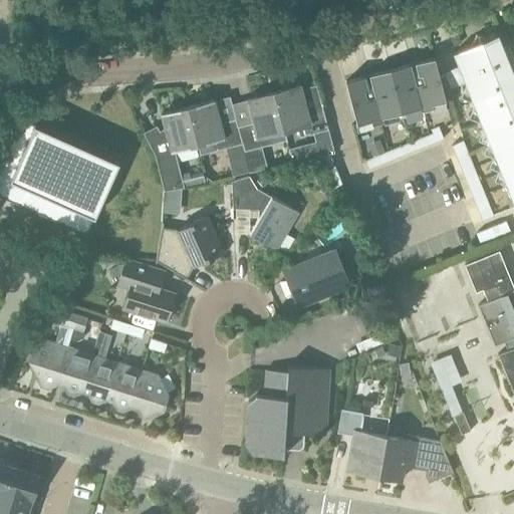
[(460,68),(447,73),(450,81),(463,76),(464,78),(461,85),(469,88),(470,92),(467,99),(472,101),(470,106),(477,109),(478,112),(475,119),(482,122),(484,126),(481,134),(487,136),(489,140),(486,147),(493,150),(494,154),(492,161),(498,163),(500,167),(497,174),(504,177),(505,180),(502,187),(509,190),(513,202),(513,73),(498,34),(486,38),(476,34),(472,44),(454,52),(460,68)]
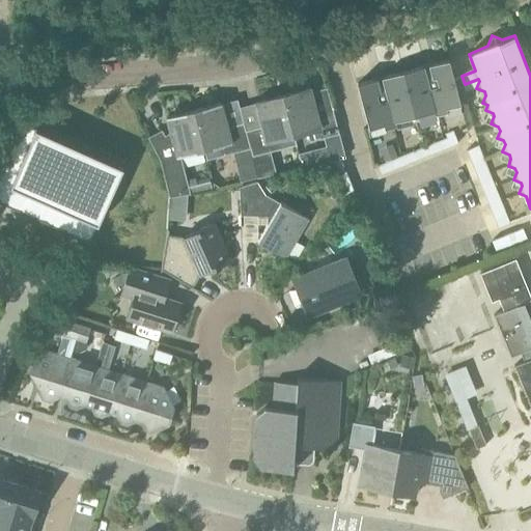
[(449,59),(358,84),(369,128),(384,123),(385,128),(396,124),(395,121),(412,116),(413,120),(419,119),(418,115),(435,110),(436,114),(447,112),(446,107),(460,104),(449,59)]
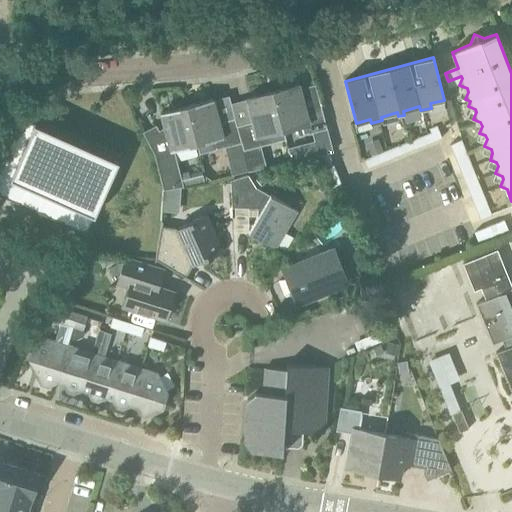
[(299,85),(272,92),(283,130),(296,127),(298,136),(327,129),(320,104),(305,108),(299,85)]
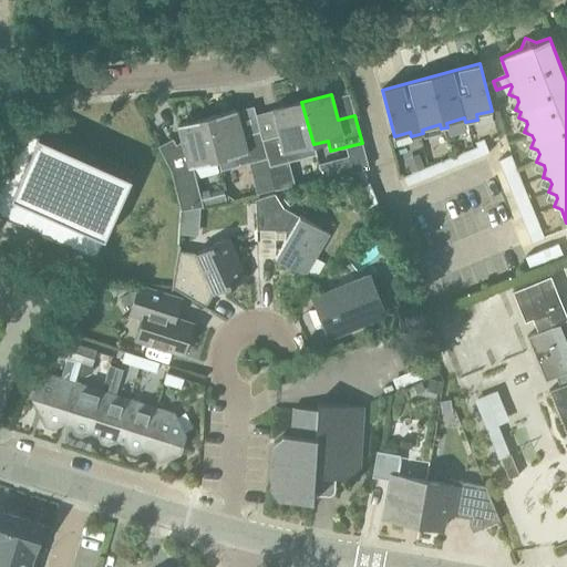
[(279,135),(263,140),(267,158),(269,166),(301,158),(316,155),(313,144),(301,102),(272,109),(279,135)]
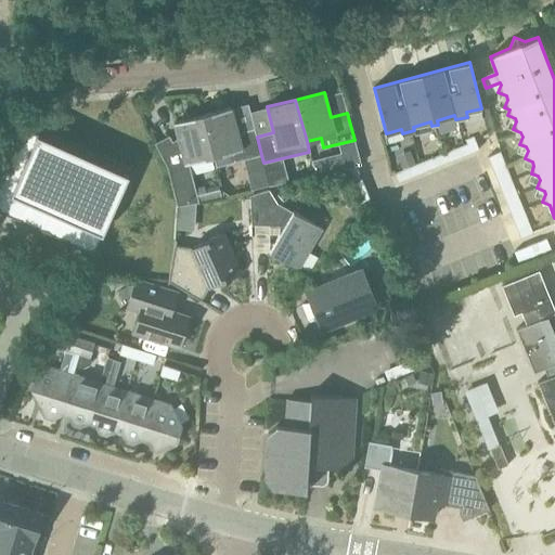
[(231,107),(203,115),(214,156),(216,167),(231,163),(261,155),(257,137),(255,128),(237,132),(231,107)]
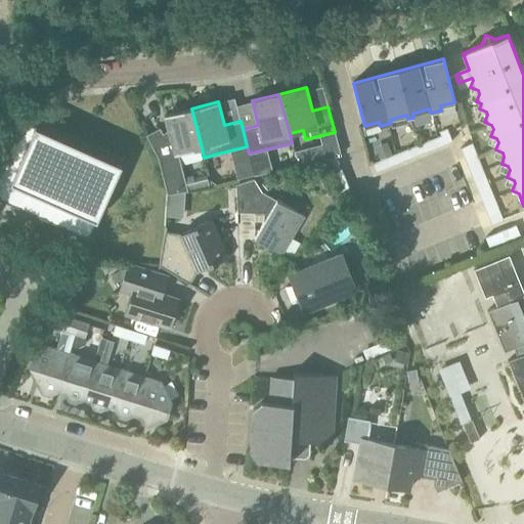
[(202,147),(191,108),(164,116),(169,132),(165,134),(161,127),(147,135),(158,158),(168,197),(188,191),(179,154),(202,147)]
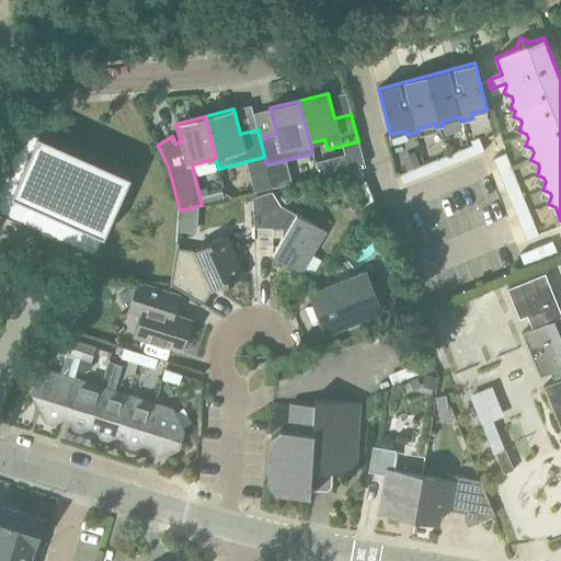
[(12,140),(0,167),(0,214),(50,237),(94,256),(129,176),(25,130),(18,127),(12,140)]
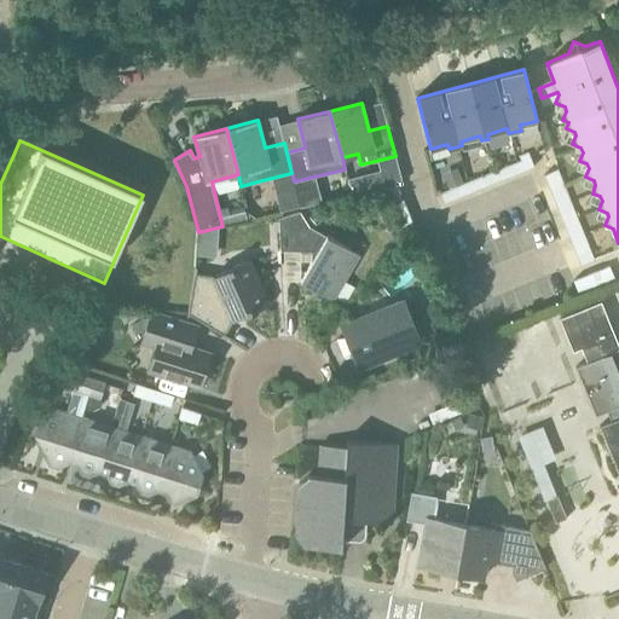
[(521,161),(440,194),(445,203),(534,167),(528,152),(519,156),(521,161)]
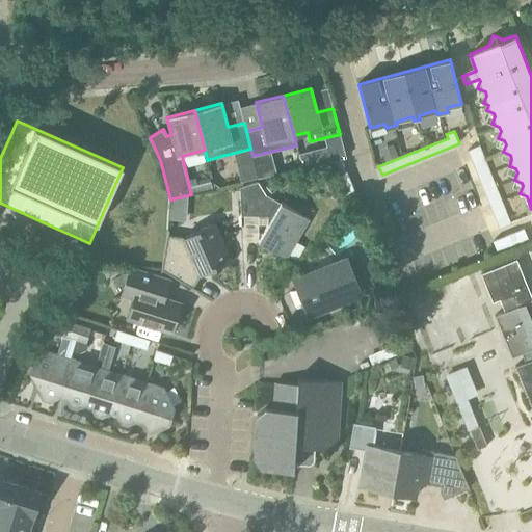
[(510,223),(479,145),(468,151),(499,228),(510,223)]
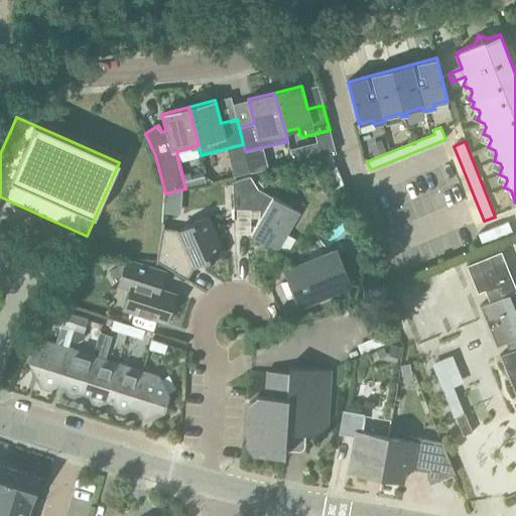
[(332,154),(324,157),(342,204),(350,201),(332,154)]
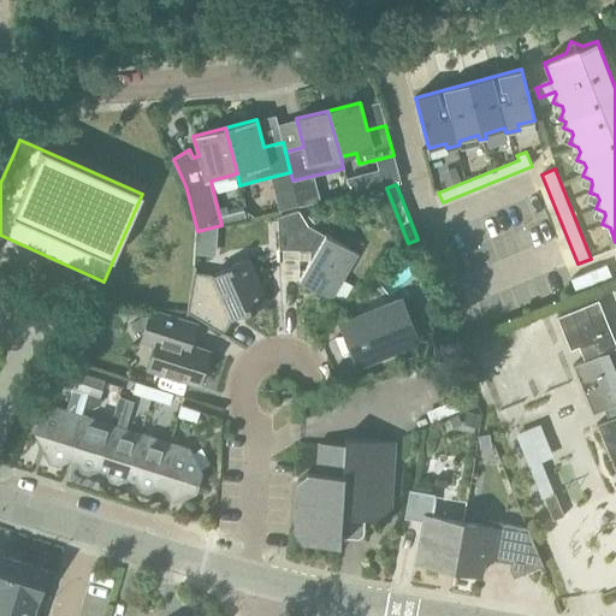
[(308,225),(298,212),(277,217),(279,249),(309,250),(309,261),(298,279),(331,300),(359,254),(325,235),(325,236),(308,225)]
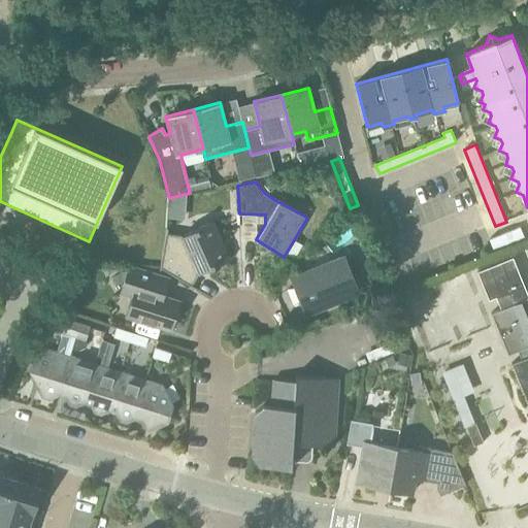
[(168,229),(166,228),(160,267),(195,289),(196,288),(192,286),(199,273),(230,259),(213,222),(182,236),(167,233),(168,229)]
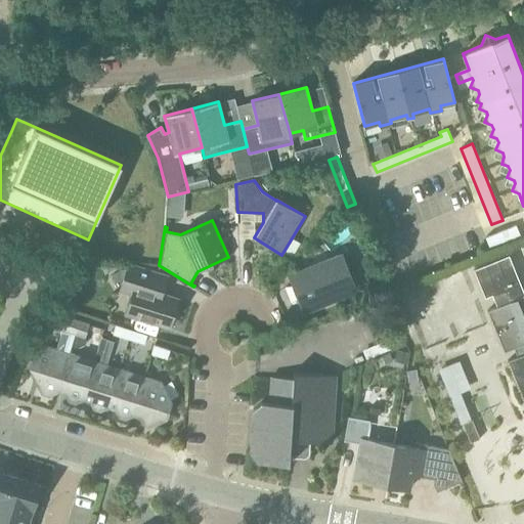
[(520,236),(516,225),(485,237),(489,249),(520,236)]
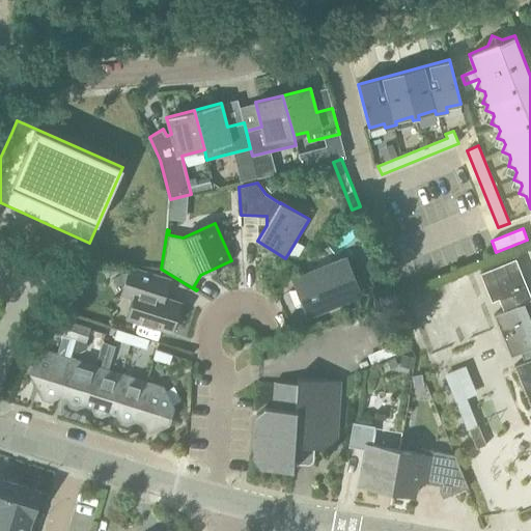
[(345,258),(299,277),(313,313),(360,295),(345,258)]
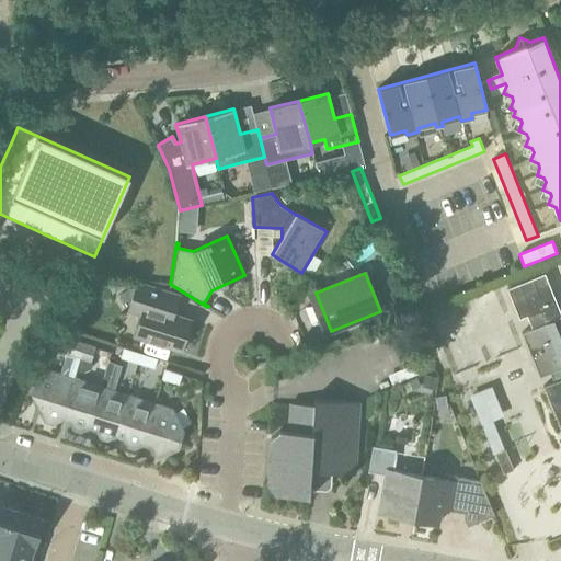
[(560,310),(547,274),(508,289),(521,319),(529,316),(535,330),(523,334),(560,428),(560,310)]
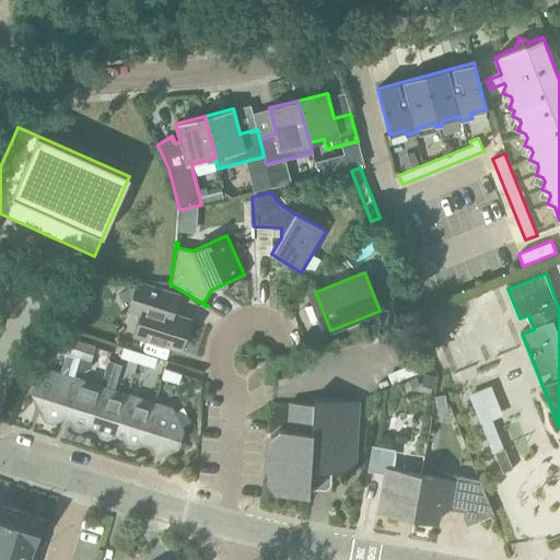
[(131,288),(118,294),(124,303),(132,299),(128,311),(141,315),(147,326),(143,338),(181,350),(182,346),(186,348),(190,333),(186,331),(190,319),(173,314),(178,295),(155,288),(149,291),(136,287),(135,289),(131,288)]
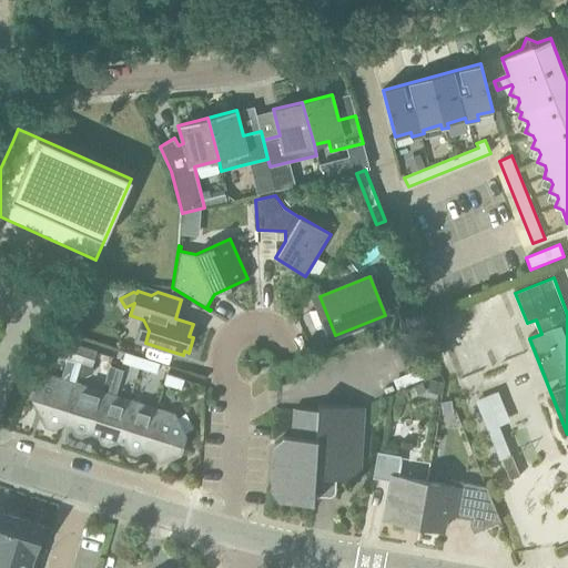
[(303,334),(313,327),(301,310),(291,316),(303,334)]
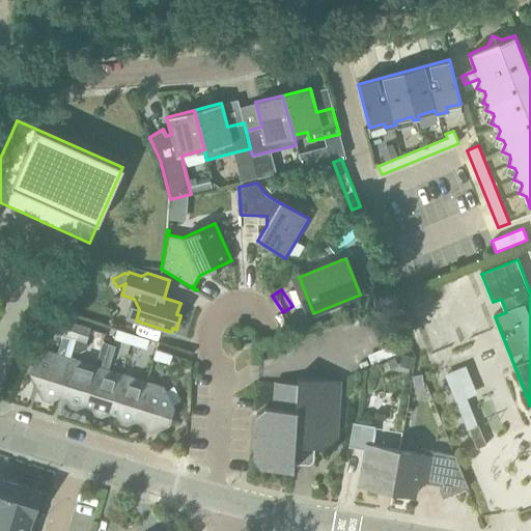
[(76,338),(80,326),(48,315),(44,328),(76,338)]
